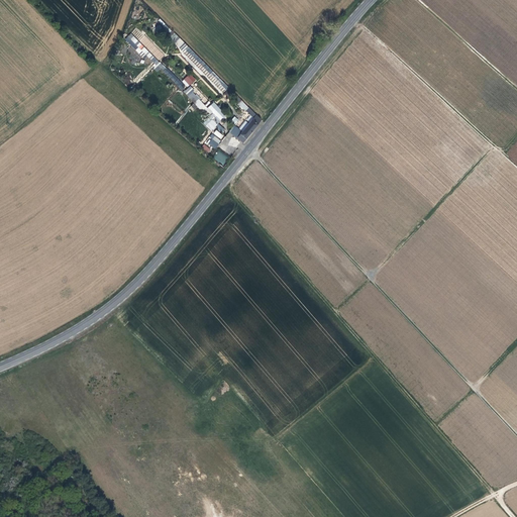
[(160,24),(153,28),(156,32),(162,28),(160,24)]
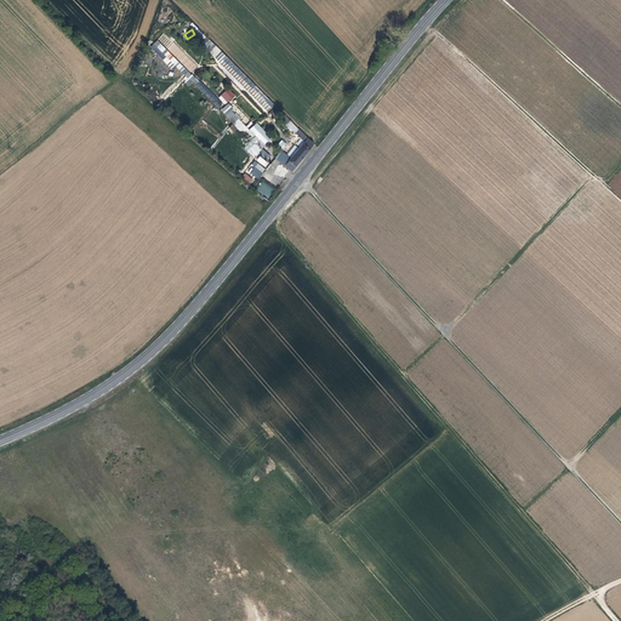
[(158,40),(149,47),(171,69),(175,66),(187,78),(183,81),(188,86),(193,83),(215,104),(218,101),(158,40)]
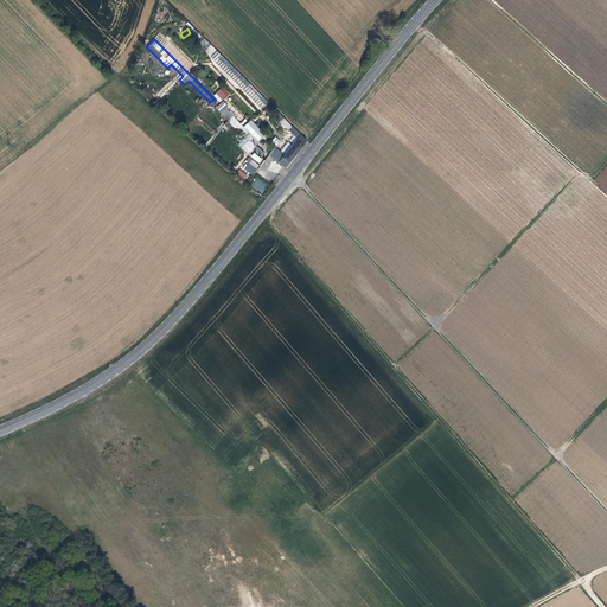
[(176,58),(174,59),(186,71),(193,65),(172,44),(167,50),(176,58)]
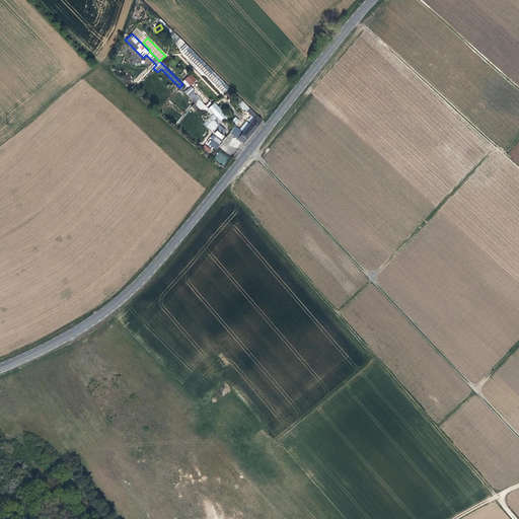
[(227,85),(190,48),(187,45),(180,51),(221,91),(227,85)]
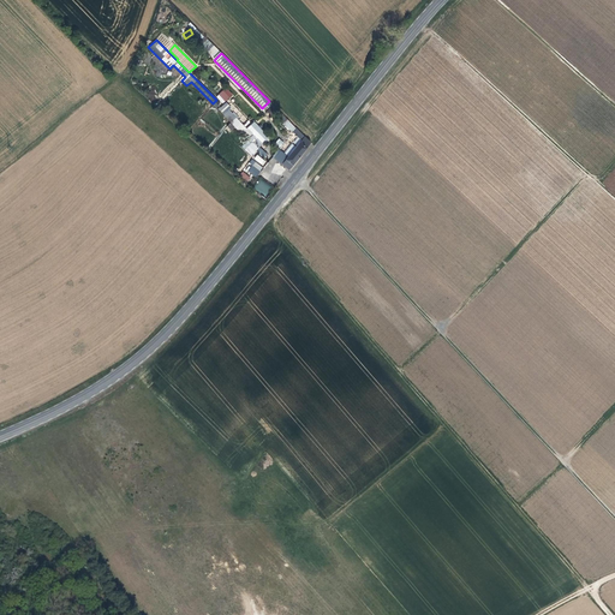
[(226,88),(216,96),(224,105),(233,95),(226,88)]
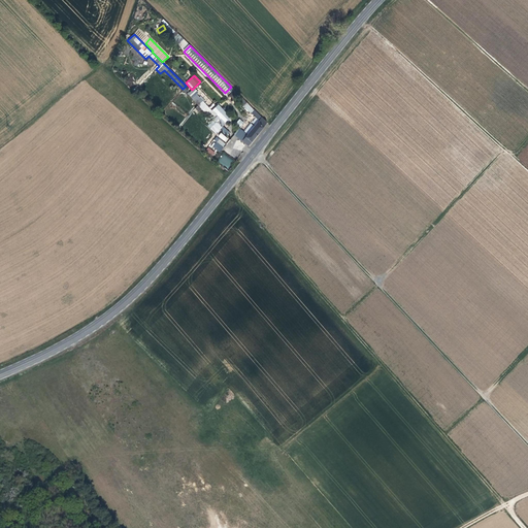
[(207,126),(217,133),(218,133),(226,122),(229,120),(231,118),(226,113),(220,104),(211,109),(208,107),(202,98),(200,96),(195,89),(194,88),(188,93),(197,106),(195,108),(199,112),(202,110),(204,112),(208,117),(211,114),(216,118),(213,120),(211,121),(207,126)]
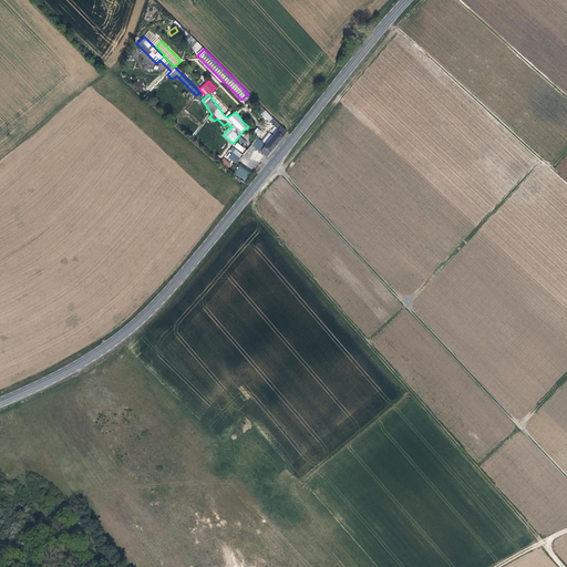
[(269,121),(272,117),(263,107),(259,111),(269,121)]
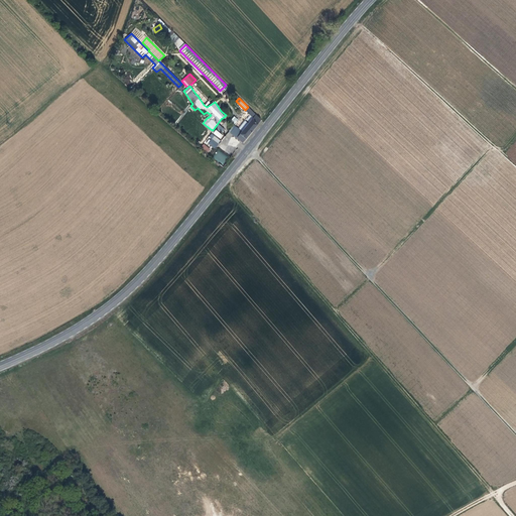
[(241,144),(261,120),(260,119),(257,118),(258,117),(255,114),(248,107),(245,110),(244,111),(252,118),(238,133),(231,128),(227,132),(241,144)]
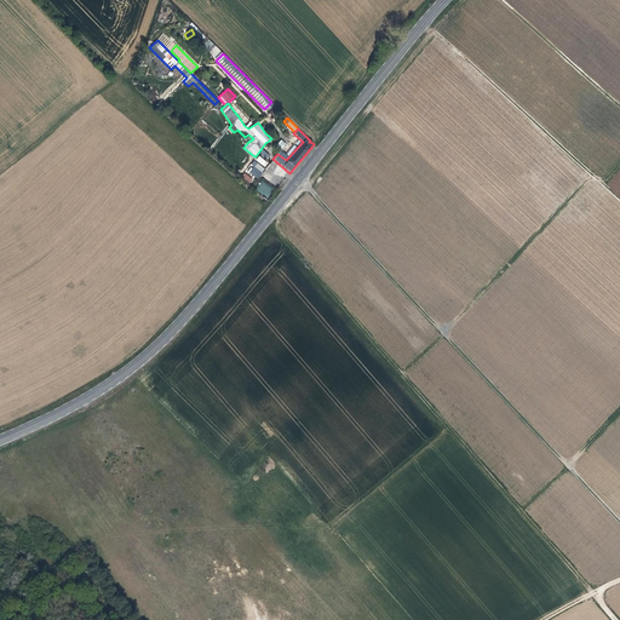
[(259,154),(267,160),(270,154),(262,149),(259,154)]
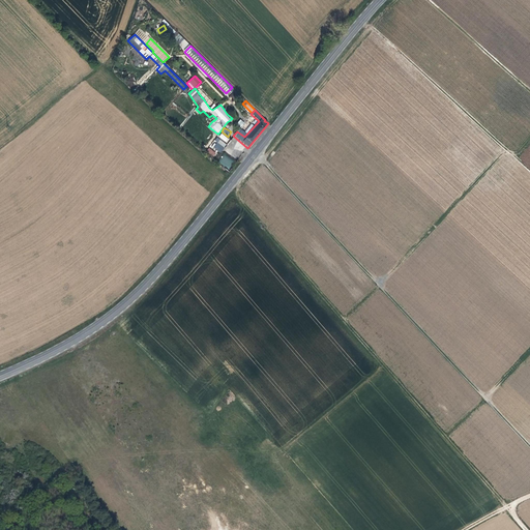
[(221,133),(211,146),(221,153),(230,139),(221,133)]
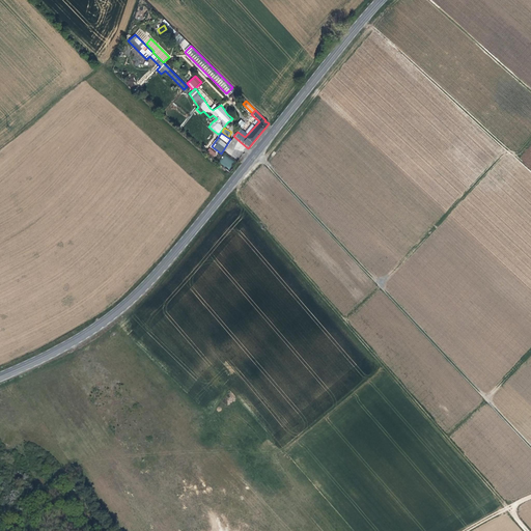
[(210,147),(206,151),(214,158),(217,154),(210,147)]
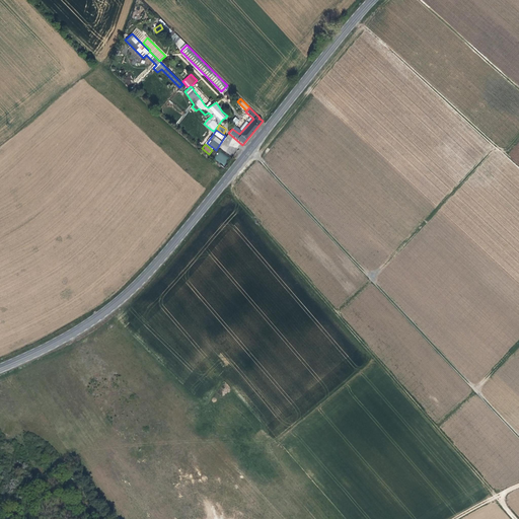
[(214,158),(224,166),(230,158),(219,150),(214,158)]
